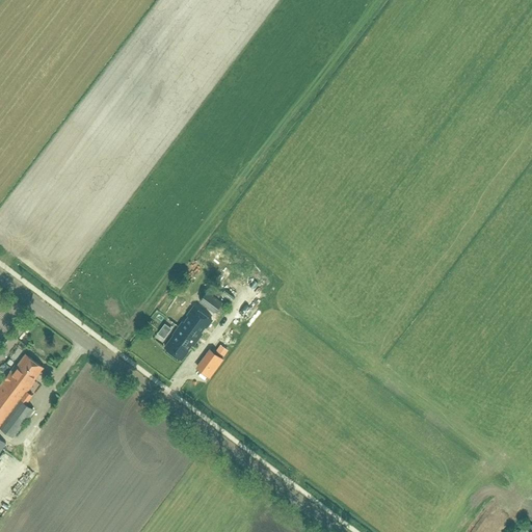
[(220,290),(212,284),(208,290),(200,300),(214,312),(214,311),(220,316),(228,307),(221,301),(222,300),(216,296),(220,290)]
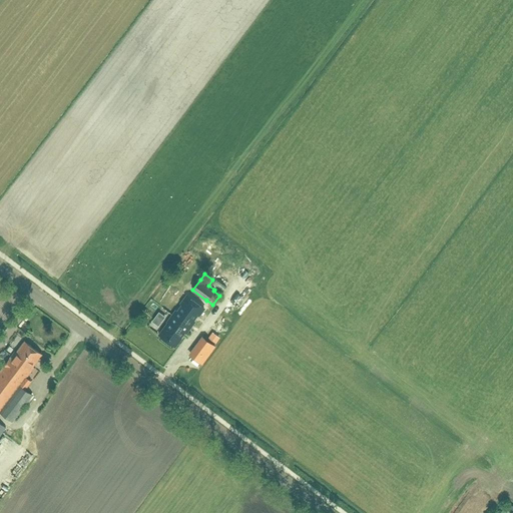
[(203,309),(187,296),(180,304),(182,307),(178,311),(176,310),(172,315),(189,328),(194,321),(193,319),(196,315),(198,316),(203,309)]
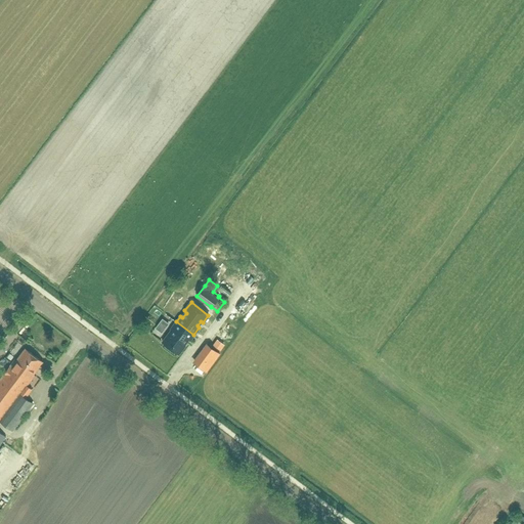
[(153,306),(143,319),(149,323),(158,310),(153,306)]
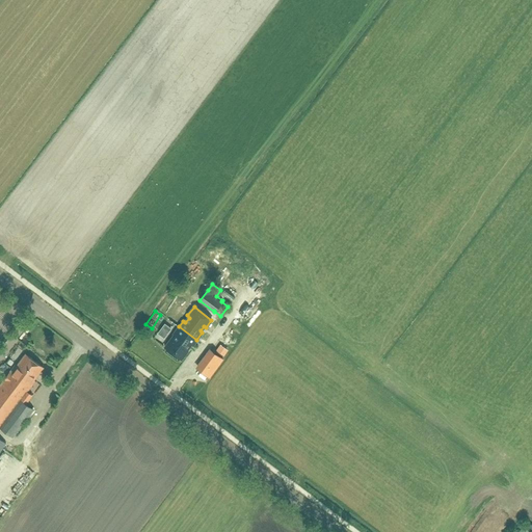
[(171,327),(165,322),(158,333),(164,337),(171,327)]
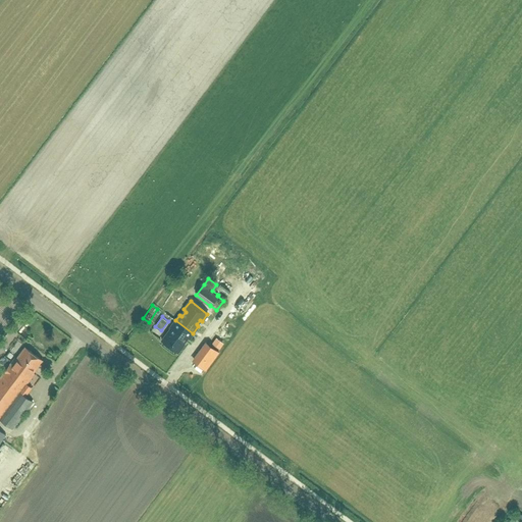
[(177,353),(193,333),(175,320),(161,341),(177,353)]
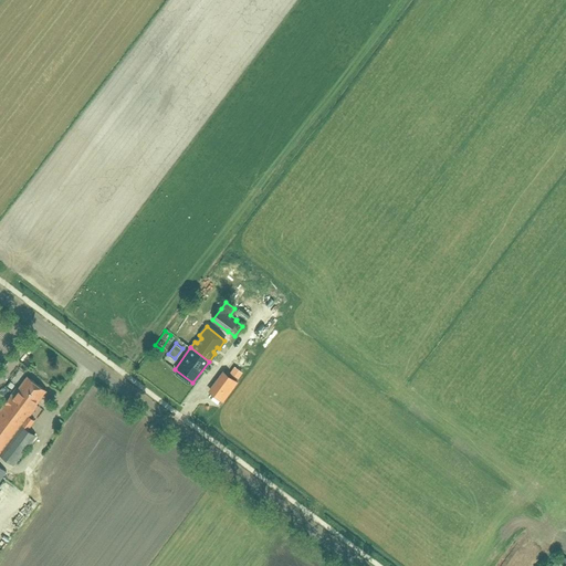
[(10,385),(17,376),(10,370),(3,379),(10,385)]
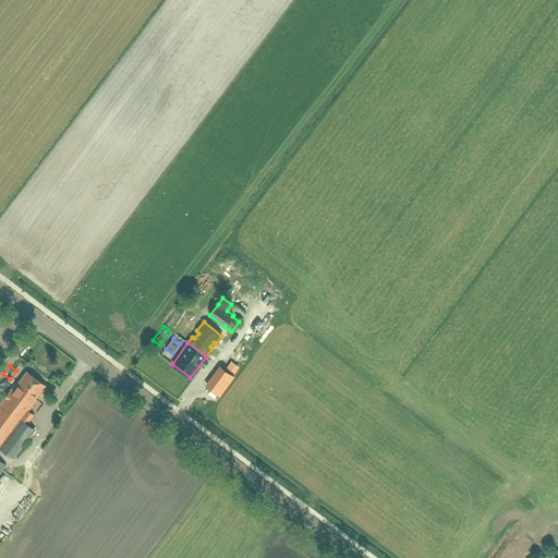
[(221,366),(211,379),(207,386),(219,395),(225,389),(233,376),(221,366)]
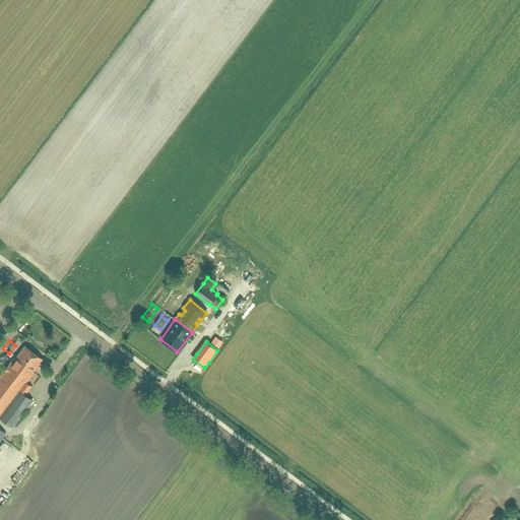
[(379,344),(371,349),(380,364),(387,360),(379,344)]
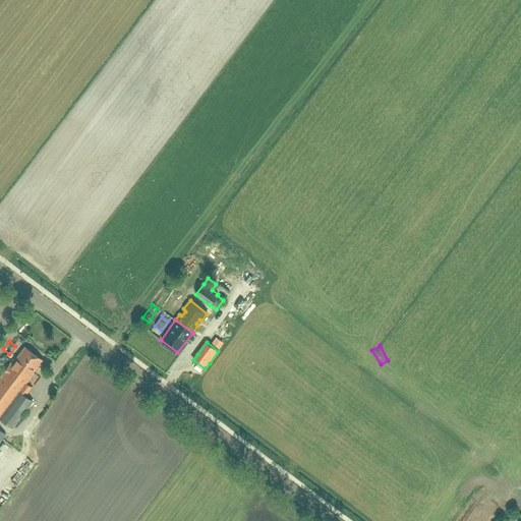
[(32,371),(42,359),(25,347),(14,361),(13,360),(0,378),(0,418),(12,427),(32,401),(24,395),(32,387),(25,383),(34,372),(32,371)]
